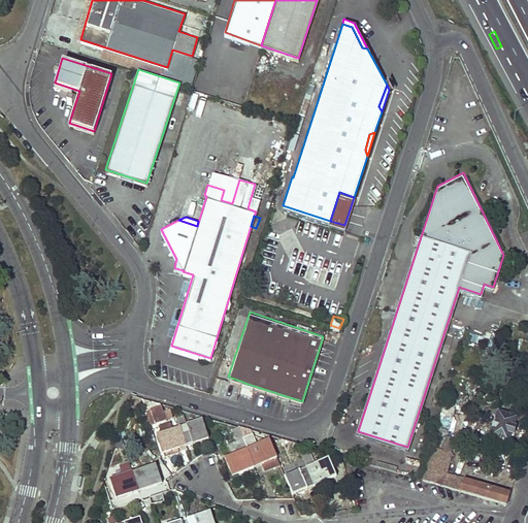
[(444,438),(454,404),(442,401),(431,444),(450,449),(453,440),(444,438)]
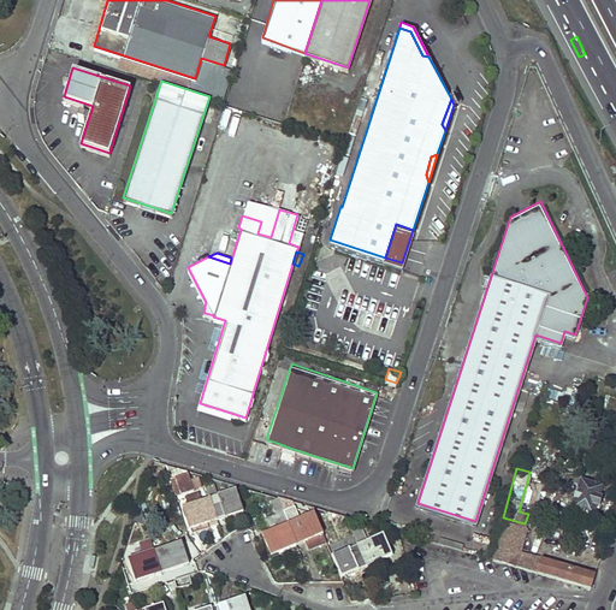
[(170,477),(176,493),(194,487),(189,472),(170,477)]
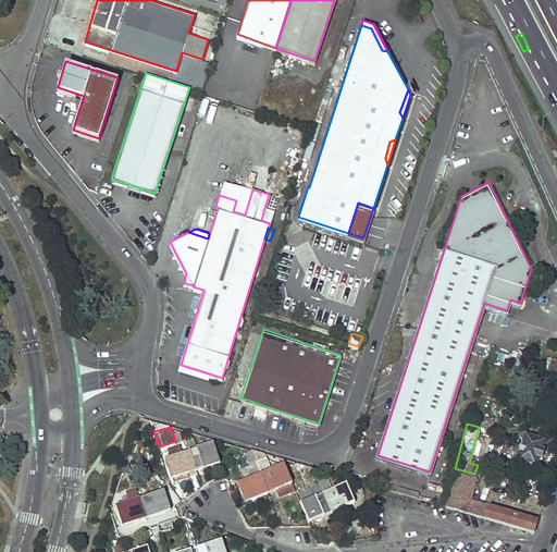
[(545,436),(525,430),(517,457),(536,463),(545,436)]
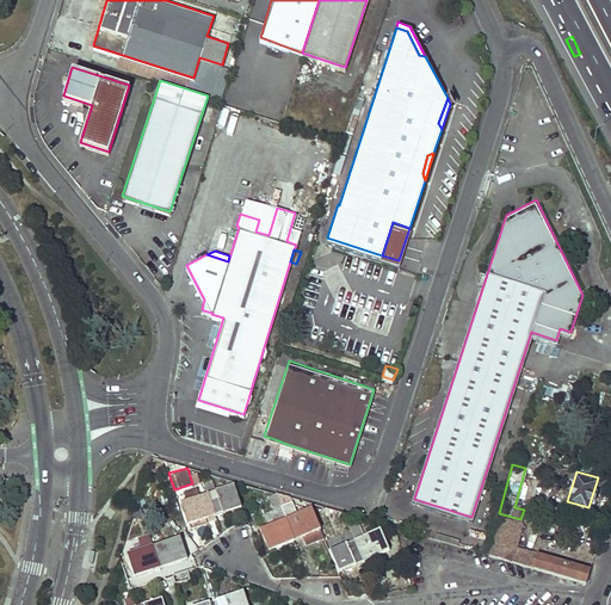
[(213,479),(203,481),(208,492),(215,514),(241,506),(233,485),(217,489),(213,479)]
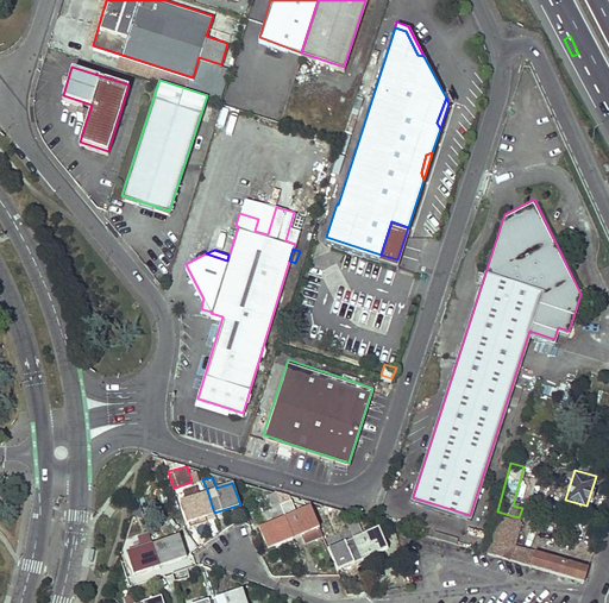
[(274,489),(265,487),(272,502),(278,500),(274,489)]
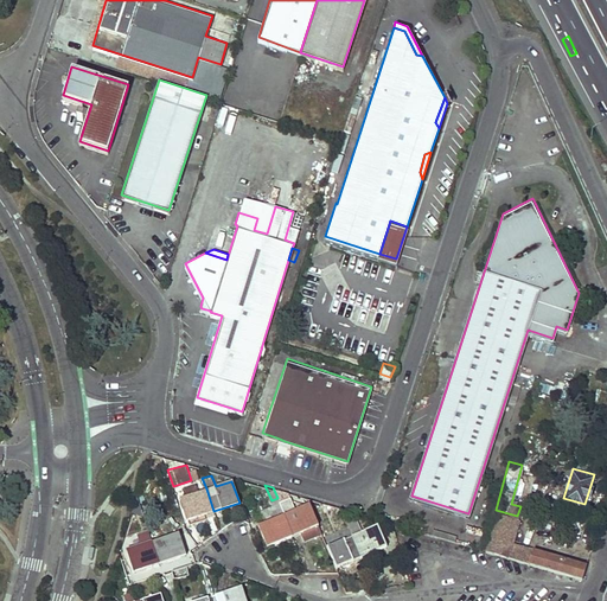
[(213,511),(206,488),(180,498),(187,518),(213,511)]
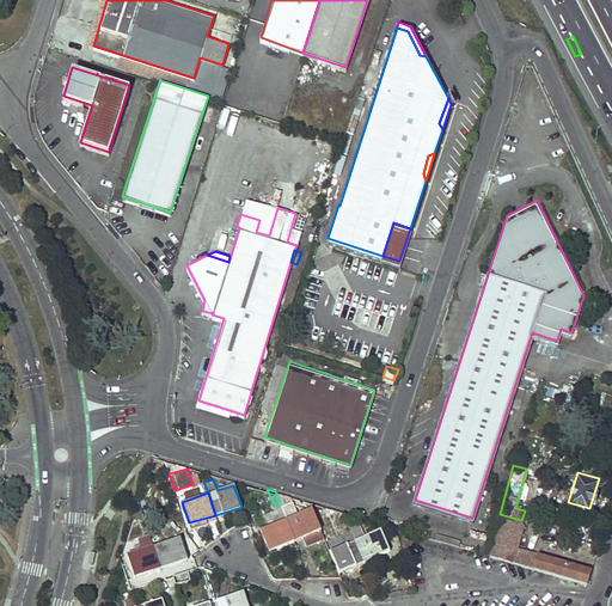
[(286,500),(280,502),(295,539),(304,536),(320,530),(312,508),(295,514),(291,502),(287,503),(286,500)]
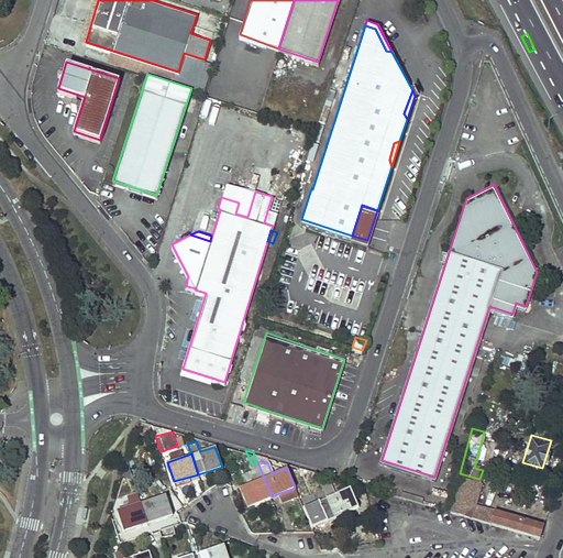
[(272,496),(257,462),(252,465),(253,469),(243,473),(247,483),(241,487),(249,506),(272,496)]
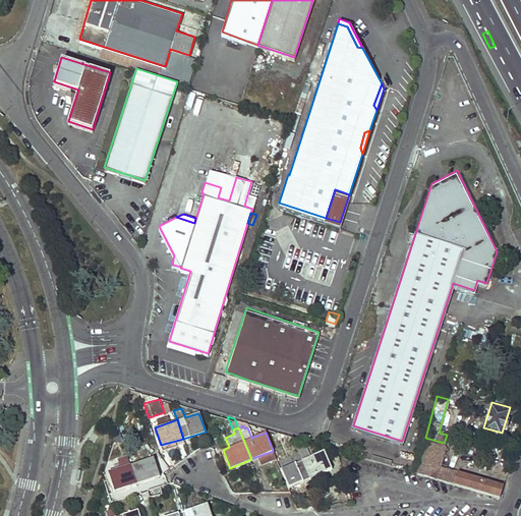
[(439,463),(444,443),(425,438),(415,471),(499,495),(503,483),(439,463)]
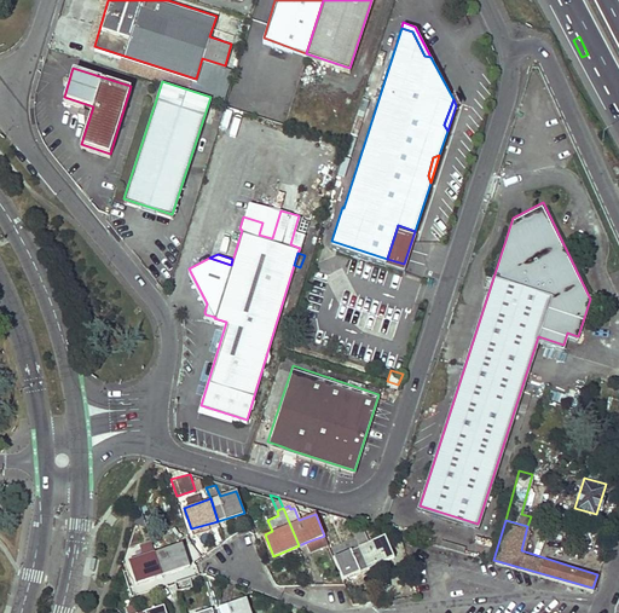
[(353,532),(356,538),(368,566),(388,557),(380,537),(369,542),(363,527),(353,532)]
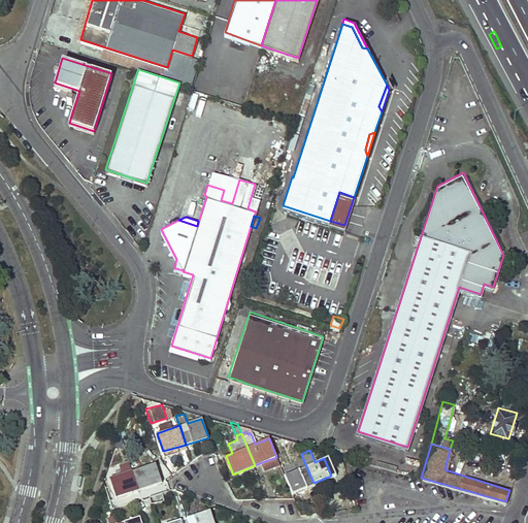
[(329,456),(324,458),(331,476),(336,474),(329,456)]
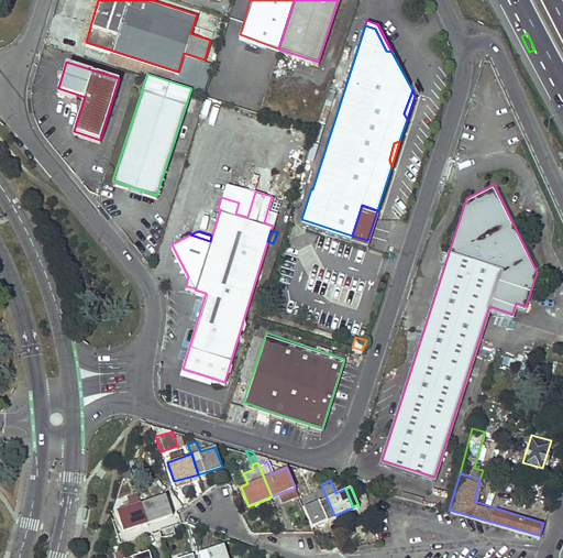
[(295,488),(279,493),(283,500),(298,494),(295,488)]
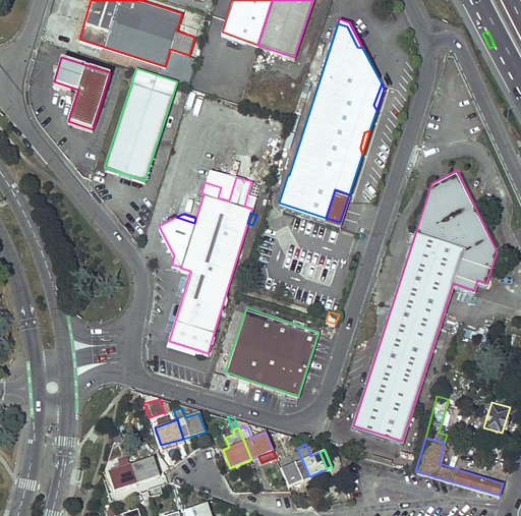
[(309,476),(299,453),(294,455),(296,462),(281,468),(288,486),(309,476)]
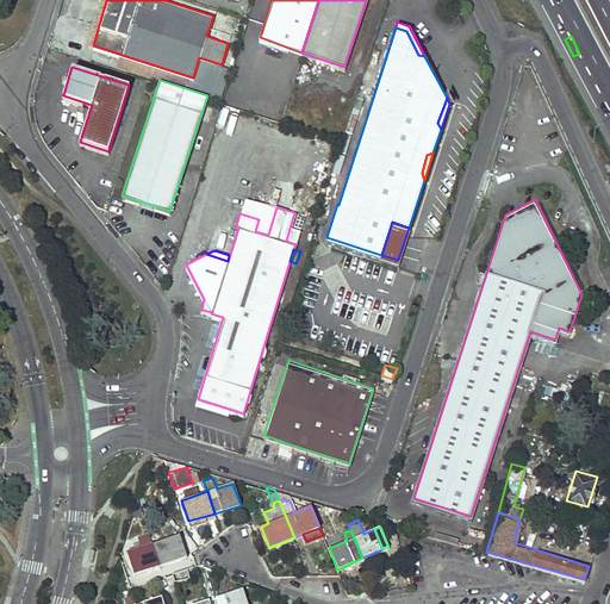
[(154,543),(149,533),(141,536),(143,546),(128,552),(134,573),(161,565),(154,543)]
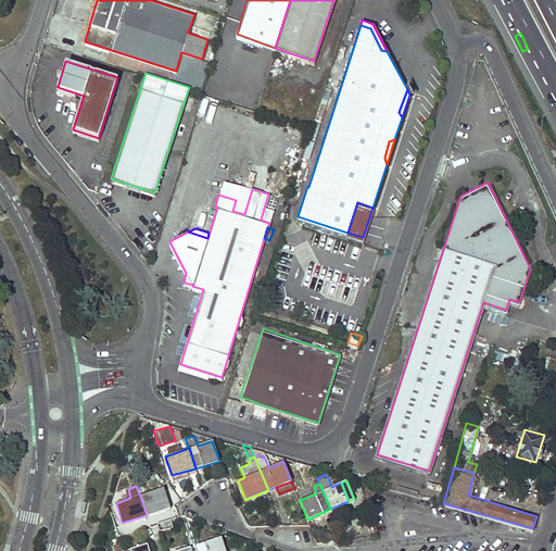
[(163,488),(140,496),(147,515),(169,508),(163,488)]
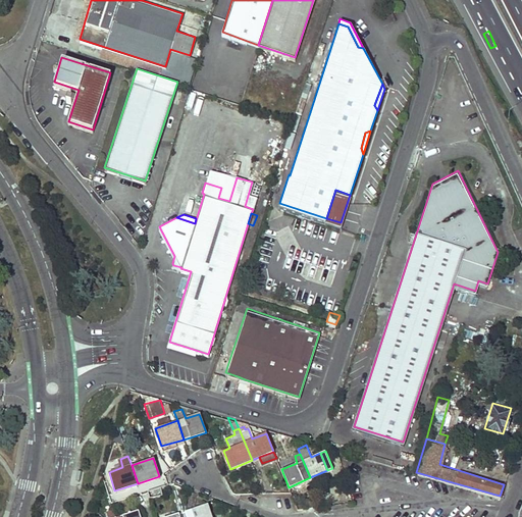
[(211,516),(208,503),(186,511),(187,516),(211,516)]
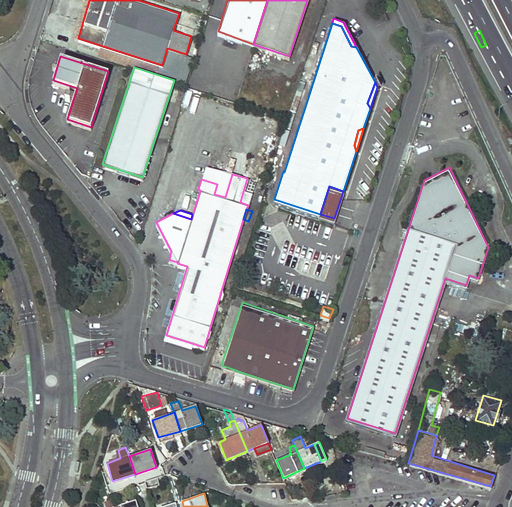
[(113,506),(110,498),(104,501),(104,506),(113,506)]
